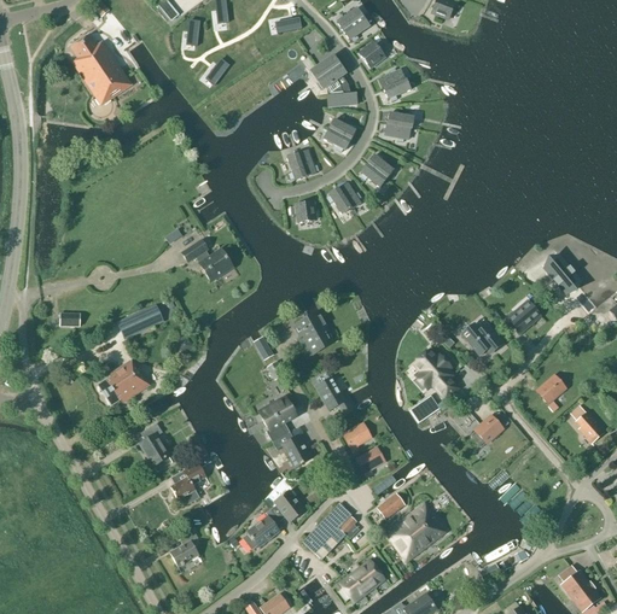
[(103,16),(110,9),(104,0),(99,0),(93,5),(103,16)]
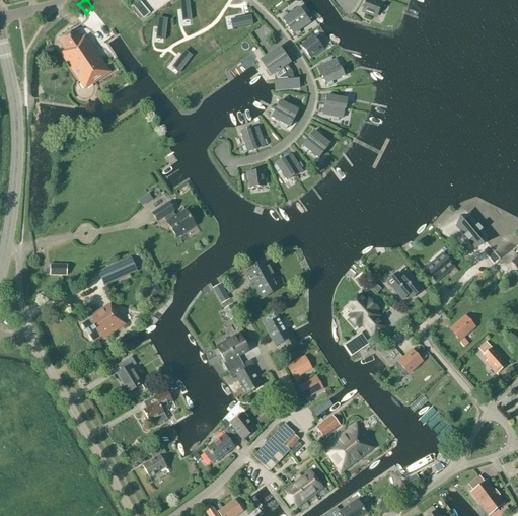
[(145,14),(152,8),(144,0),(136,0),(135,1),(145,14)]
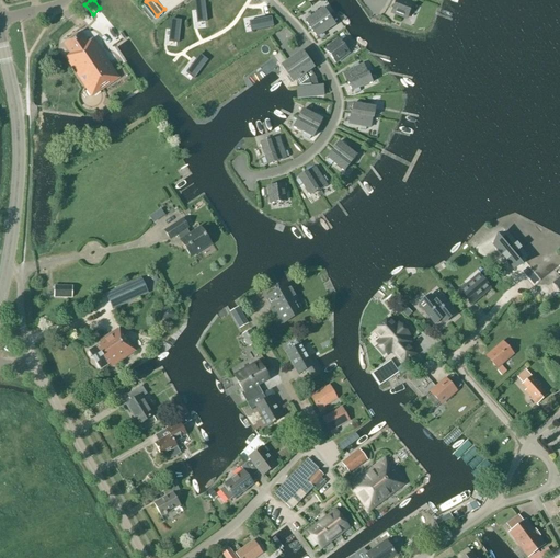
[(194,0),(197,19),(207,18),(204,0),(194,0)]
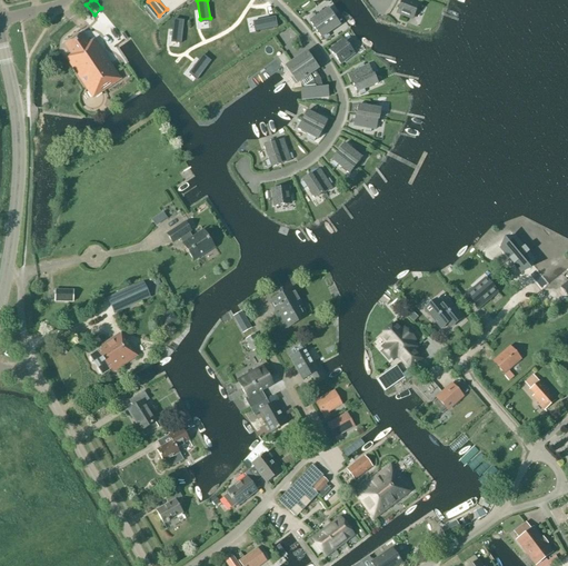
[(401,0),(398,10),(414,16),(419,0),(401,0)]
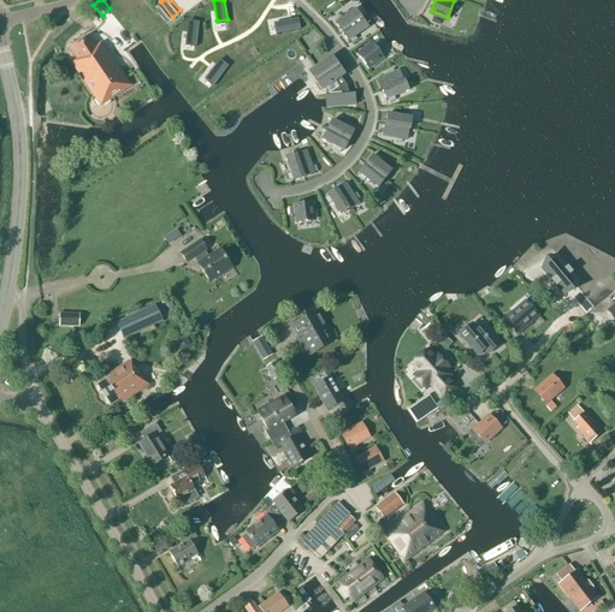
[(343,29),(362,16),(356,6),(343,16),(341,12),(336,16),(338,19),(336,21),(343,29)]
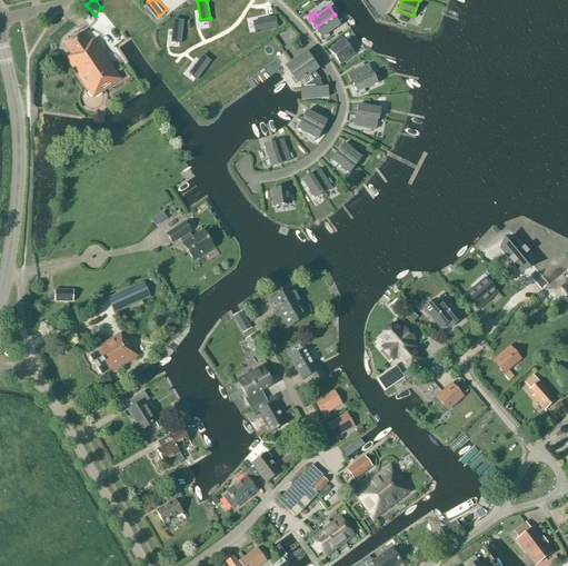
[(253,18),(256,28),(278,23),(276,13),(253,18)]
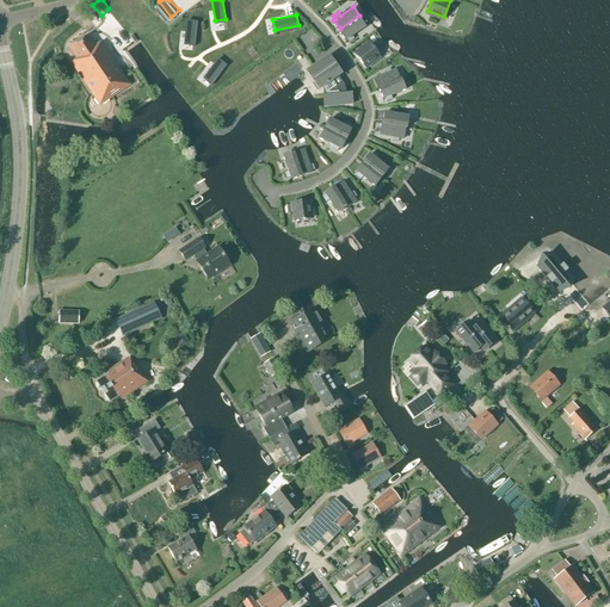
[(359,16),(340,29),(346,38),(347,37),(350,39),(355,36),(353,33),(365,24),(359,16)]
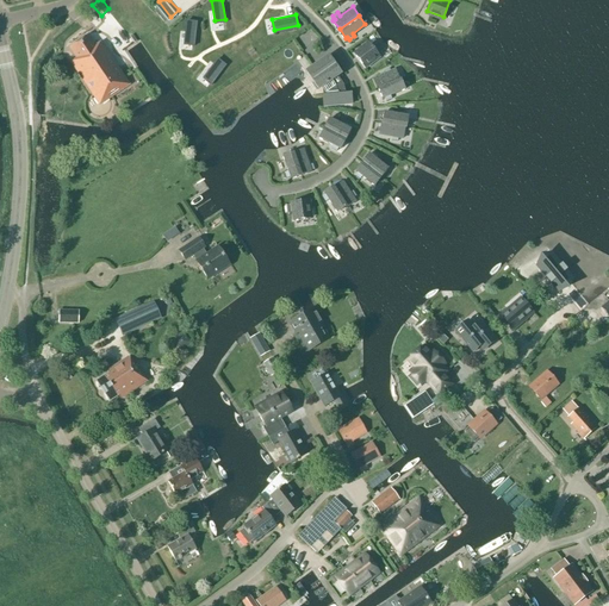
[(184,42),(194,43),(198,19),(187,17),(184,42)]
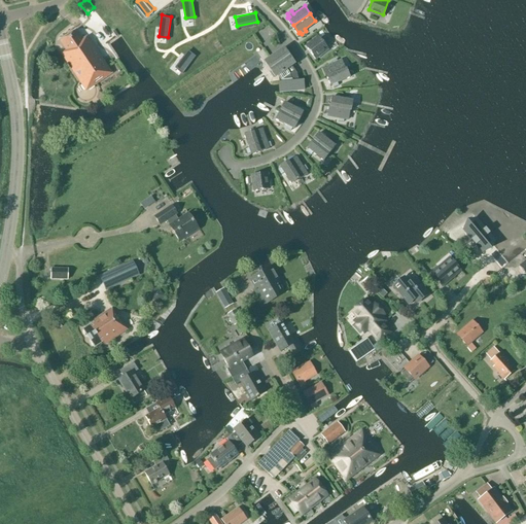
[(83,37),(77,28),(61,39),(67,48),(62,51),(86,89),(112,71),(89,34),(83,37)]
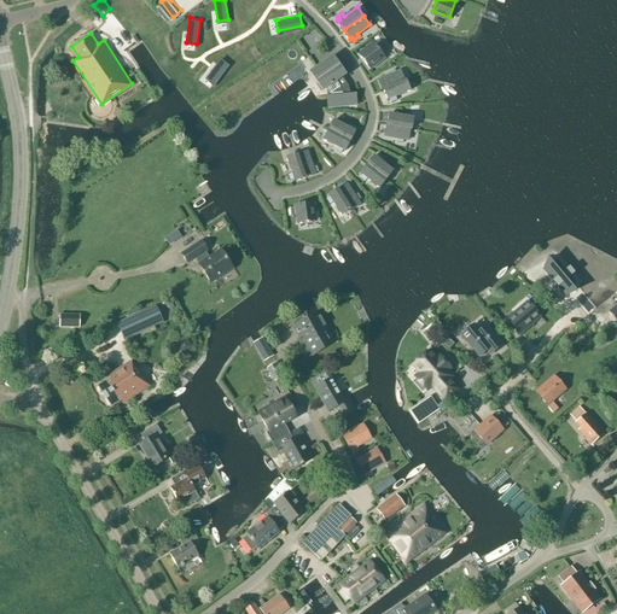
[(385,54),(374,41),(360,52),(371,66),(385,54)]
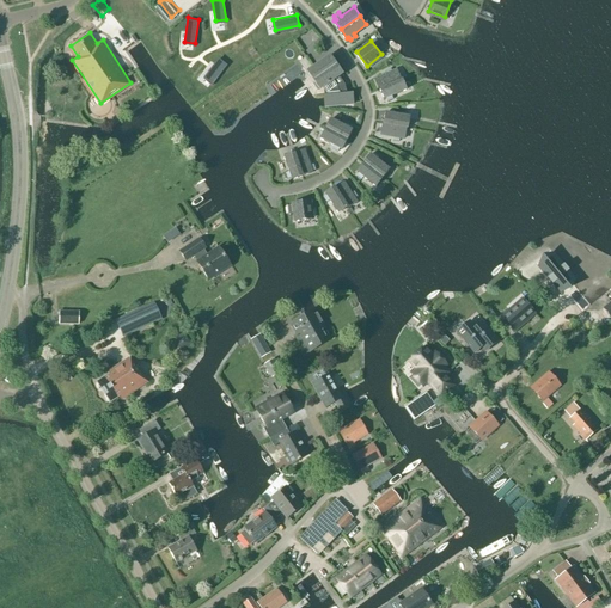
[(329,83),(331,81),(330,80),(343,72),(331,54),(311,67),(323,85),(329,81),(329,83)]
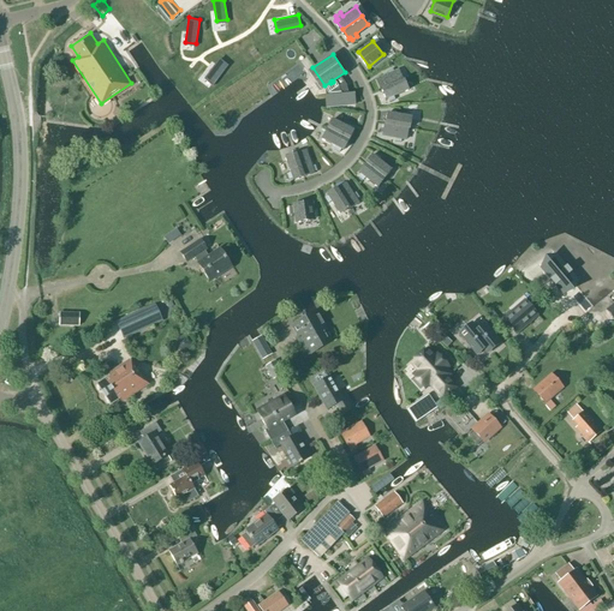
[(206,76),(214,82),(228,63),(220,57),(206,76)]
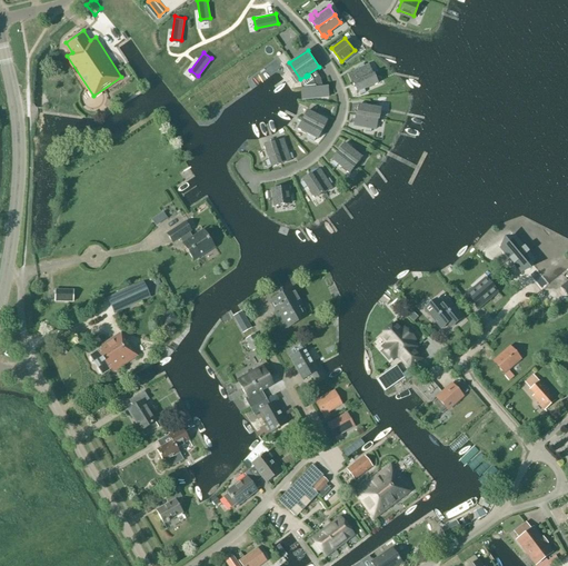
[(374,72),(369,63),(368,63),(366,61),(361,63),(362,66),(349,72),(354,81),(354,80),(374,72)]
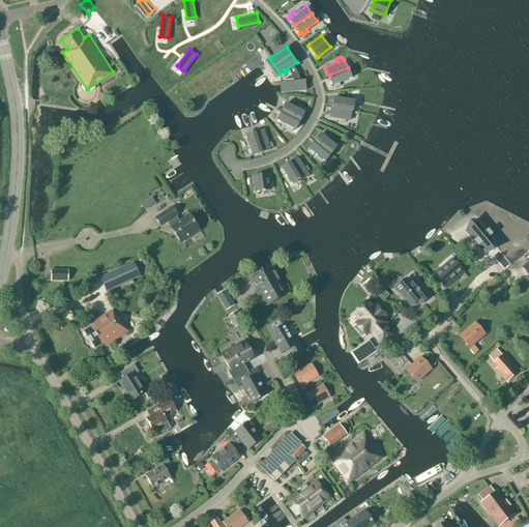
[(342,84),(340,81),(352,76),(349,67),(348,67),(329,75),(329,76),(333,84),(335,83),(336,86),(342,84)]
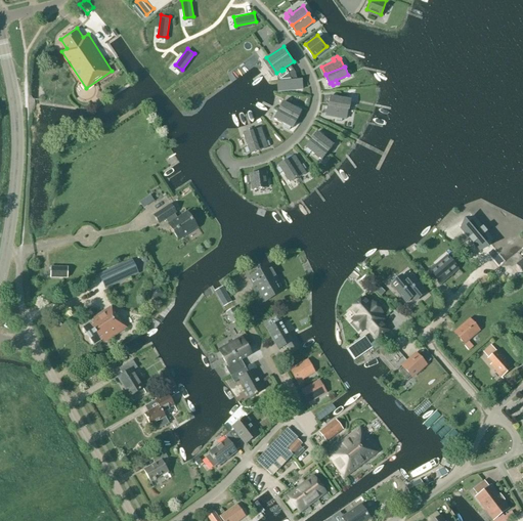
[(277,78),(277,81),(278,82),(278,88),(303,86),(302,76),(277,78)]
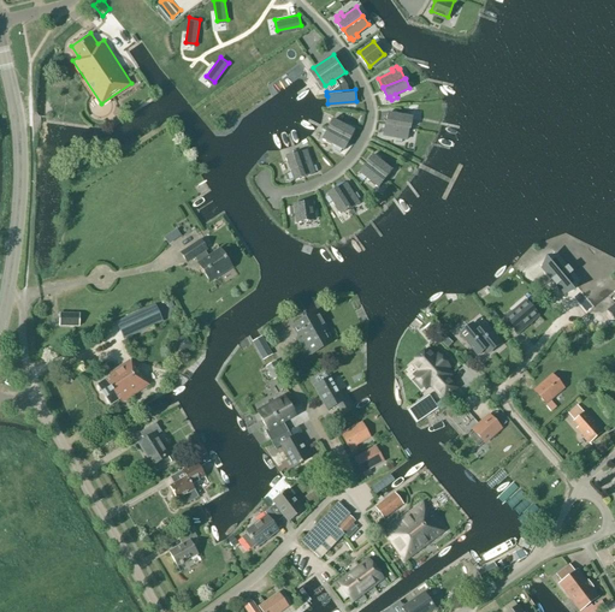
[(392,108),(391,112),(389,112),(388,122),(388,123),(409,126),(411,126),(413,116),(397,113),(398,110),(392,108)]
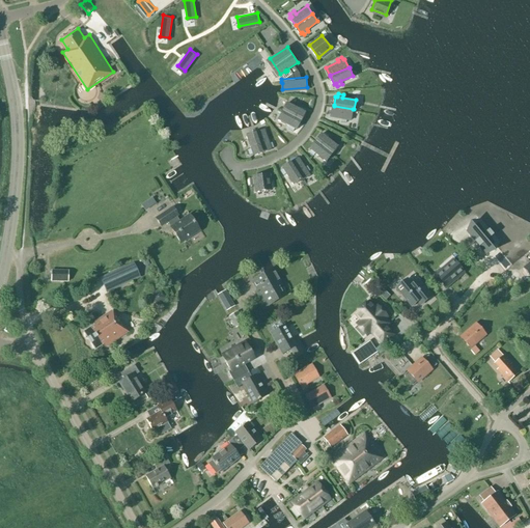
[(301,105),(300,108),(287,102),(283,110),(302,119),(306,111),(304,110),(305,107),(301,105)]
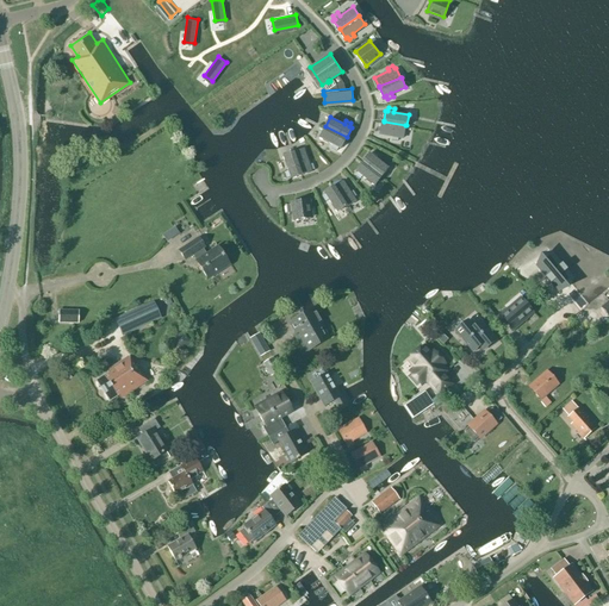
[(384,122),(384,120),(383,120),(380,131),(396,135),(395,138),(401,138),(402,135),(404,136),(405,125),(384,122)]
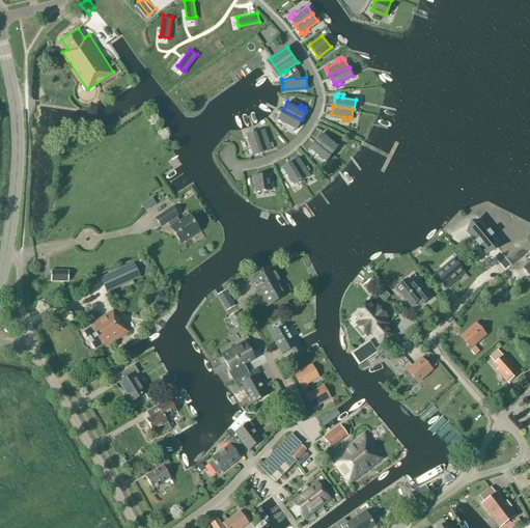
[(302,119),(283,110),(279,118),(290,124),(289,127),(294,130),(296,127),(297,128),(302,119)]
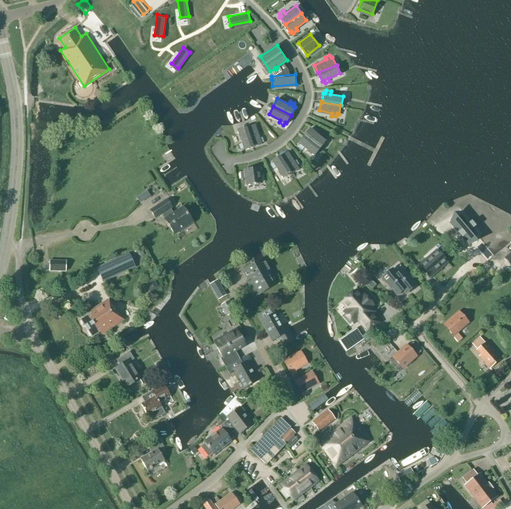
[(247,126),(253,145),(262,142),(262,141),(264,140),(263,135),(260,136),(255,123),(247,126)]
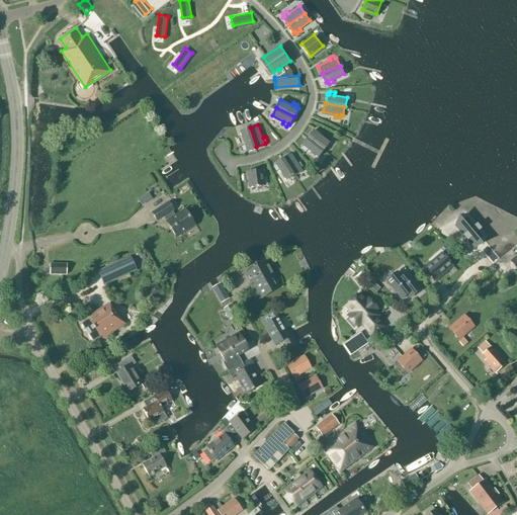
[(244,149),(247,148),(248,150),(256,147),(250,127),(241,131),(246,143),(243,145),(244,149)]
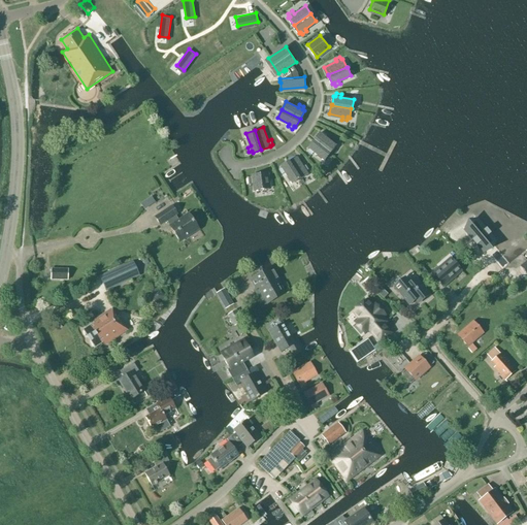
[(315,138),(330,152),(336,144),(326,136),(328,133),(324,130),(322,132),(320,131),(315,138)]
